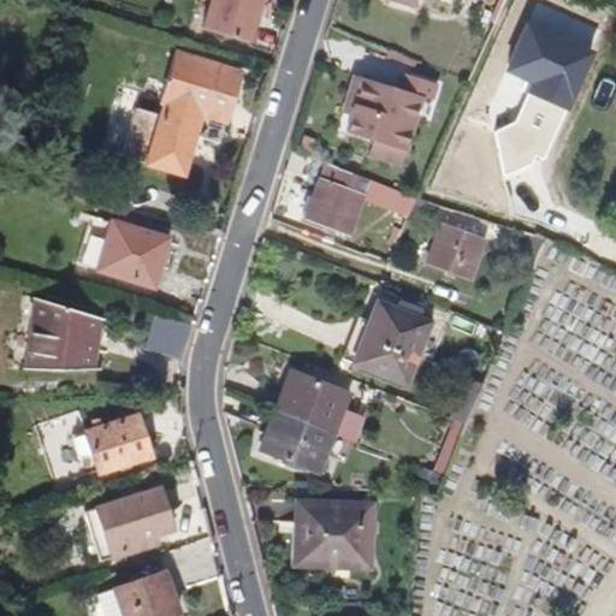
[(211,0),(202,29),(249,43),(261,0),(211,0)]
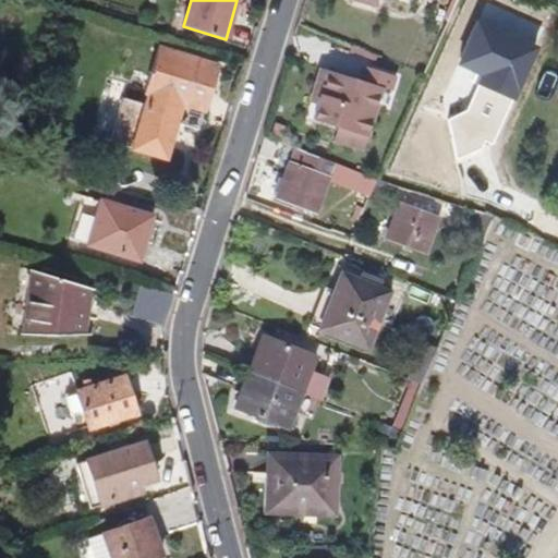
[(198,130),(218,67),(158,49),(146,93),(149,94),(146,105),(124,97),(110,141),(166,158),(174,130),(177,122),(184,125),(198,130)]
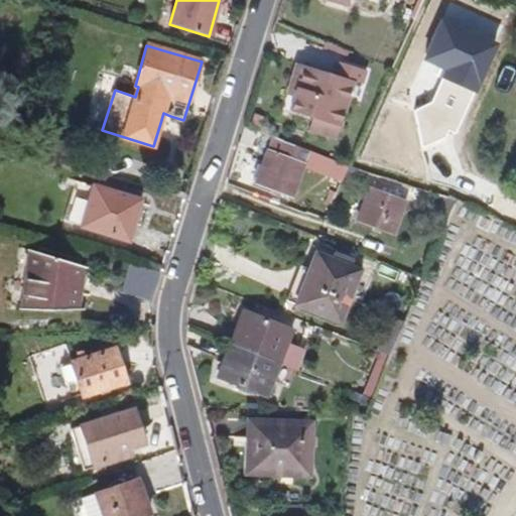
[(339,126),(353,81),(362,84),(366,71),(336,61),(332,75),(304,66),(294,98),(289,111),(339,126)]
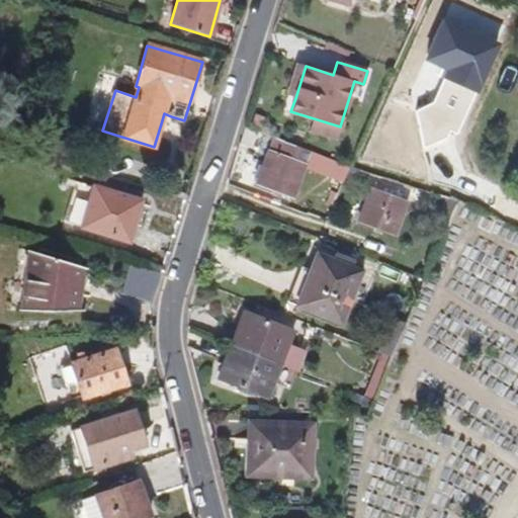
[(295,98),(306,66),(296,63),(286,95),(295,98)]
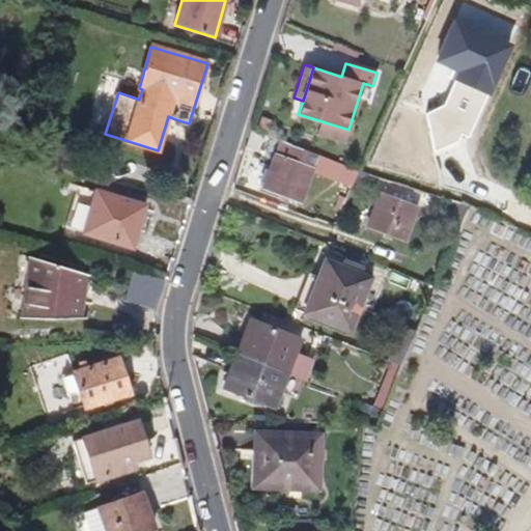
[(173,126),(175,119),(168,116),(166,123),(173,126)]
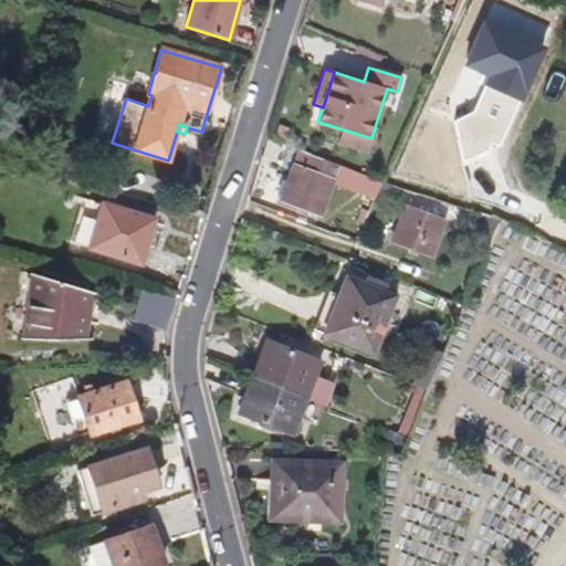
[(318,217),(332,181),(367,195),(373,179),(338,165),(301,150),(281,202),(318,217)]
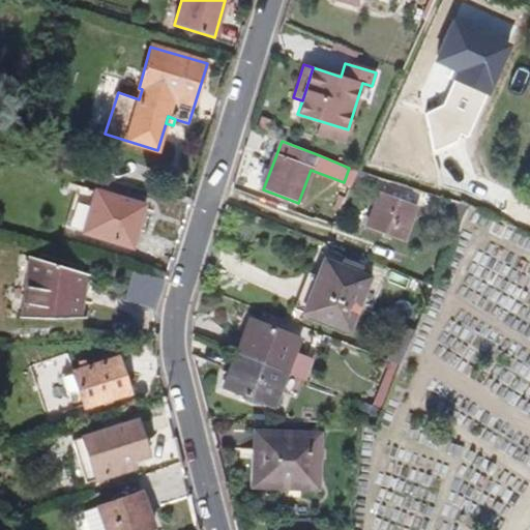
[(351,185),(357,170),(349,168),(344,182),(351,185)]
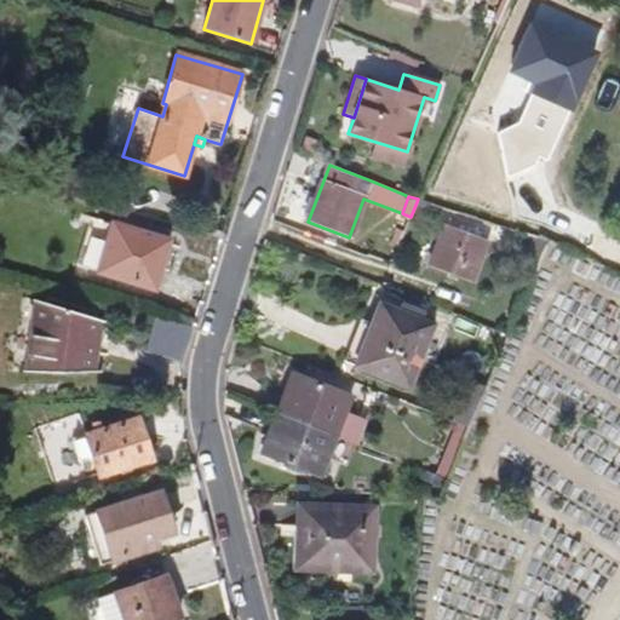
[(114,224),(128,229),(133,213),(119,208),(114,224)]
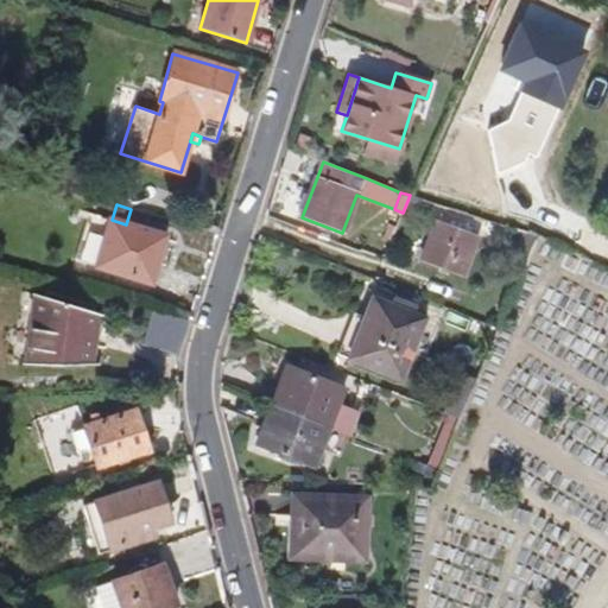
[(112,220),(90,213),(76,260),(150,283),(168,236),(145,229),(150,215),(131,209),(126,225),(112,220)]
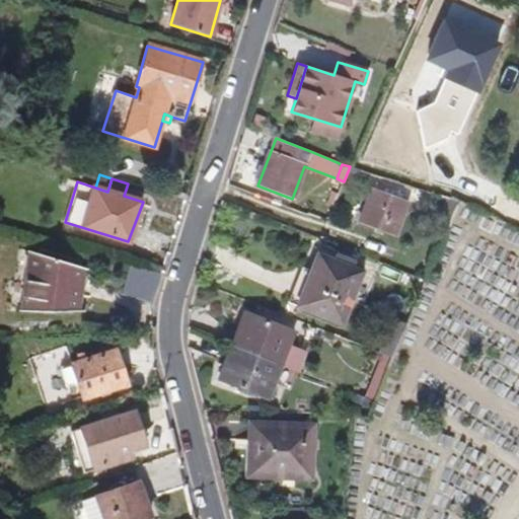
[(395,237),(410,202),(372,188),(358,223),(395,237)]
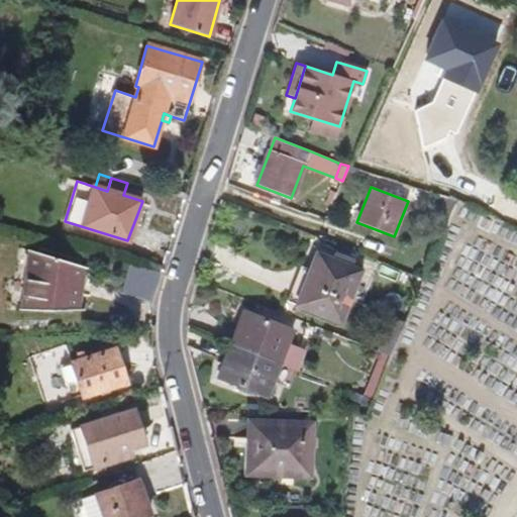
[(81,267),(29,250),(22,301),(48,301),(47,310),(74,311),(81,267)]
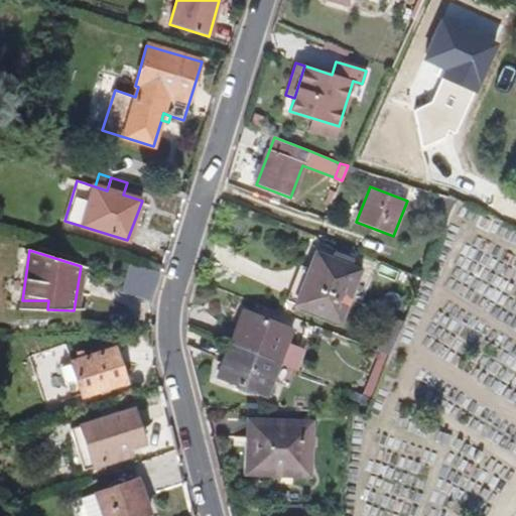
[(340,321),(360,270),(350,266),(352,261),(333,253),(331,259),(315,252),(295,304),(340,321)]
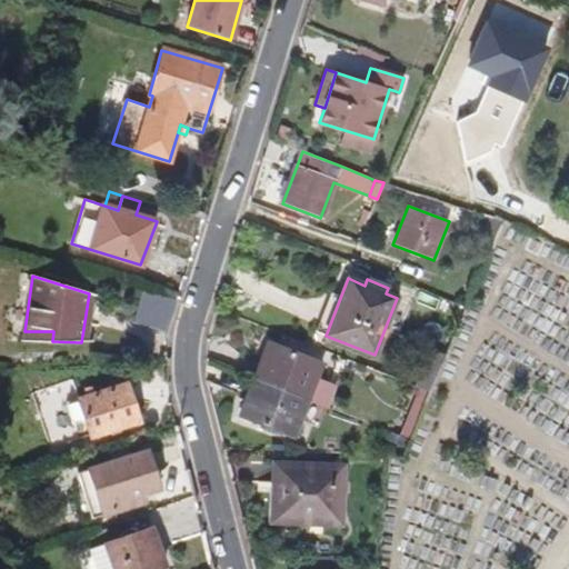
[(22,341),(52,341),(53,331),(25,331),(22,341)]
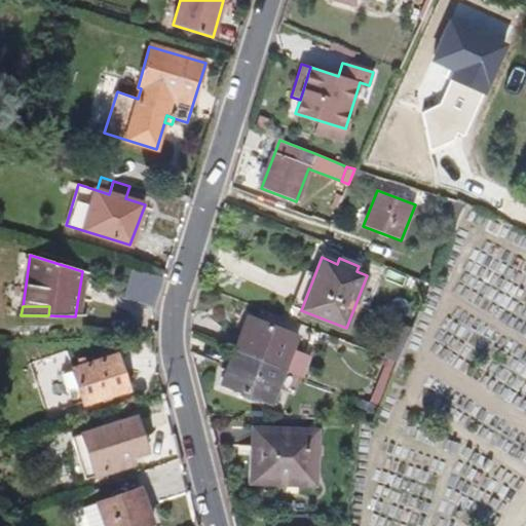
[(249,336),(255,320),(248,316),(241,333),(249,336)]
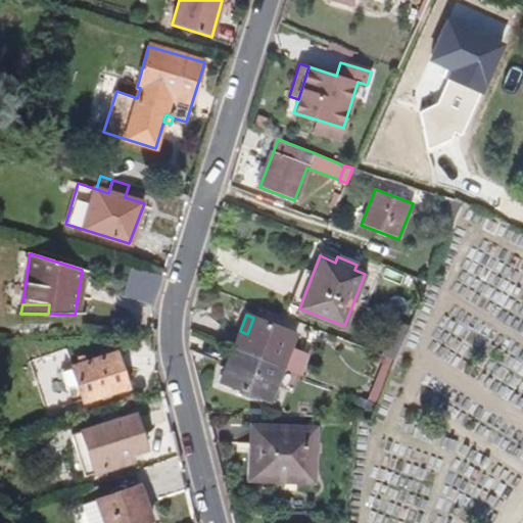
[(290,348),(295,334),(253,318),(247,334),(240,331),(233,348),(282,368),(300,375),(307,354),(290,348)]
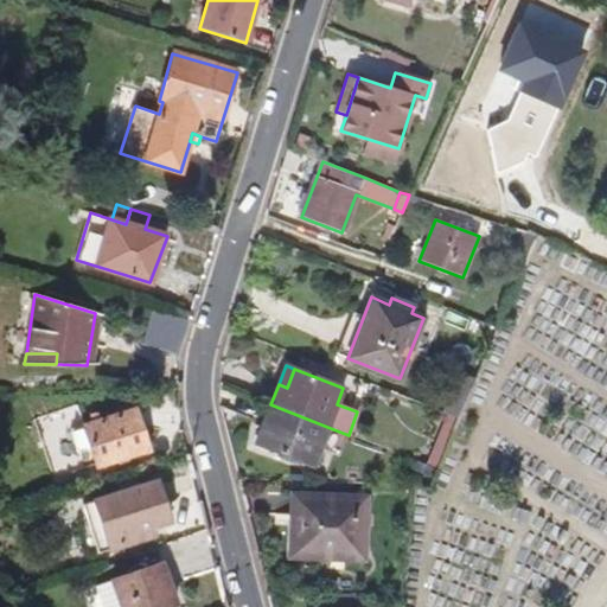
[(327,427),(270,404),(263,425),(270,427),(263,446),(313,466),(327,427)]
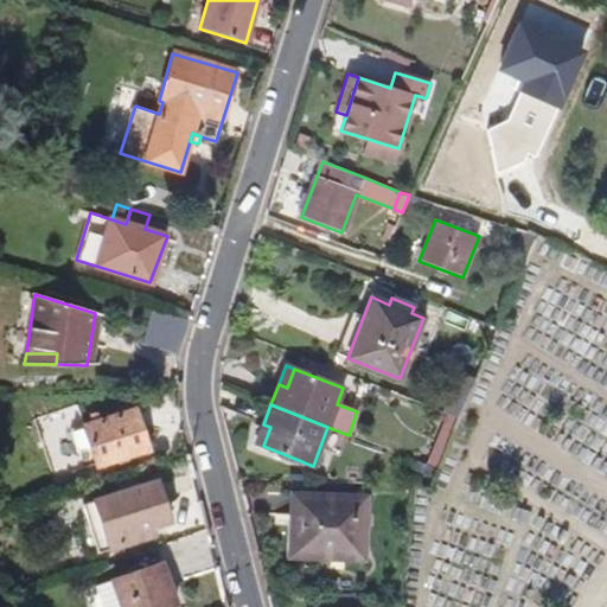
[(89,448),(95,466),(147,449),(135,410),(112,417),(84,427),(82,427),(89,448)]
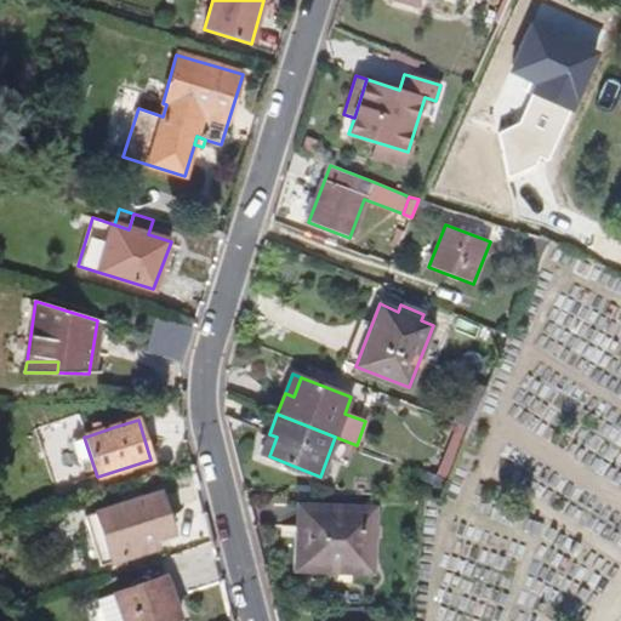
[(84,429),(86,437),(114,427),(112,420),(84,429)]
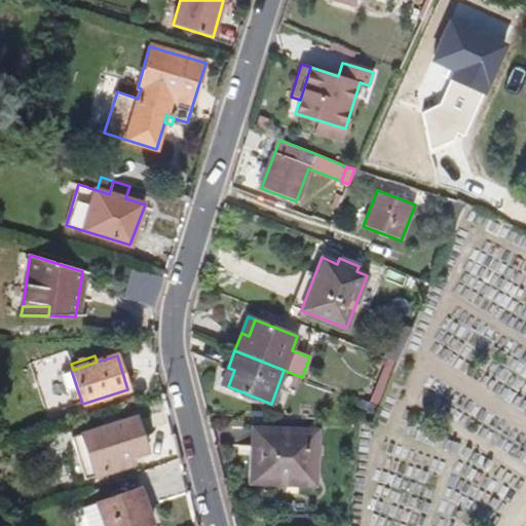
[(371,402),(380,405),(398,363),(384,358),(381,364),(386,366),(371,402)]
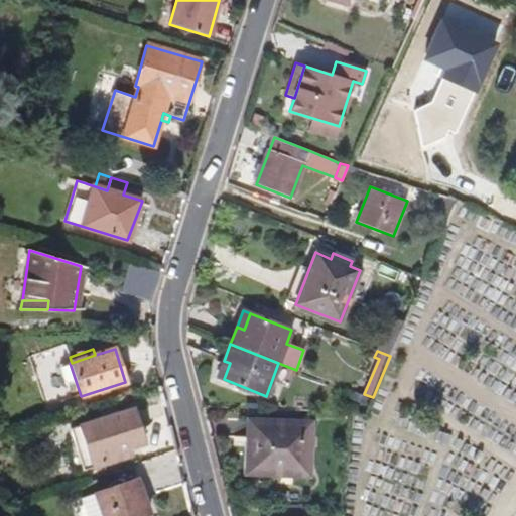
[(76,446),(83,469),(131,455),(129,447),(144,443),(133,409),(70,428),(76,446)]
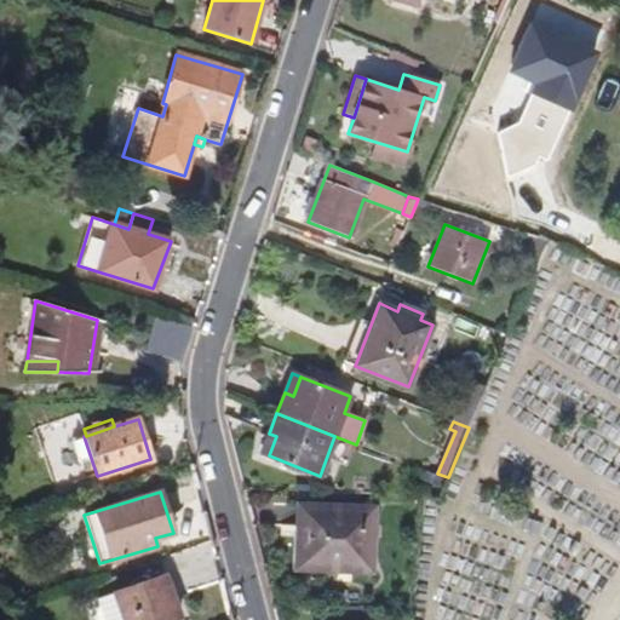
[(373,573),(374,507),(298,505),(298,529),(300,529),(299,566),(345,567),(345,572),(373,573)]
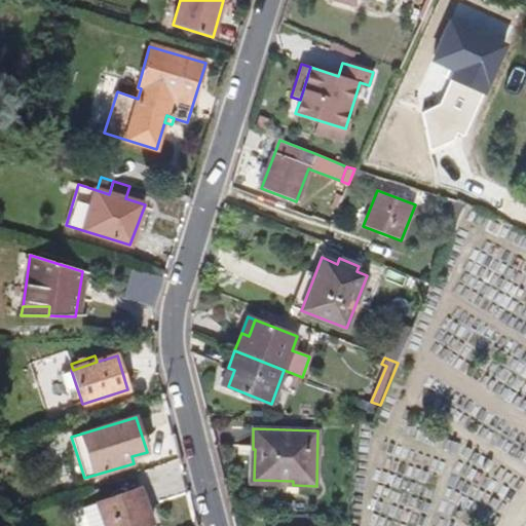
[(84,478),(77,455),(70,457),(77,481),(84,478)]
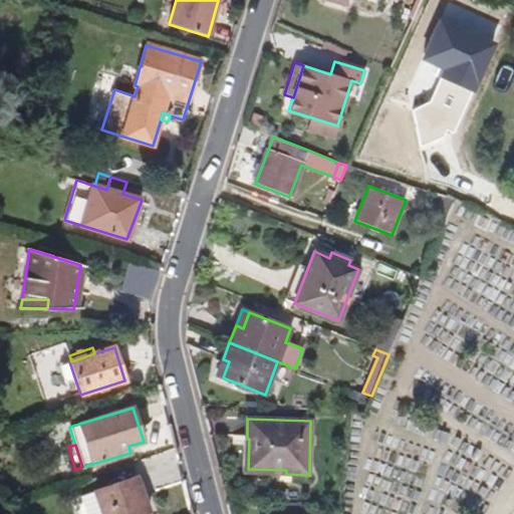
[(140,513),(150,511),(138,477),(96,492),(103,513),(140,513)]
